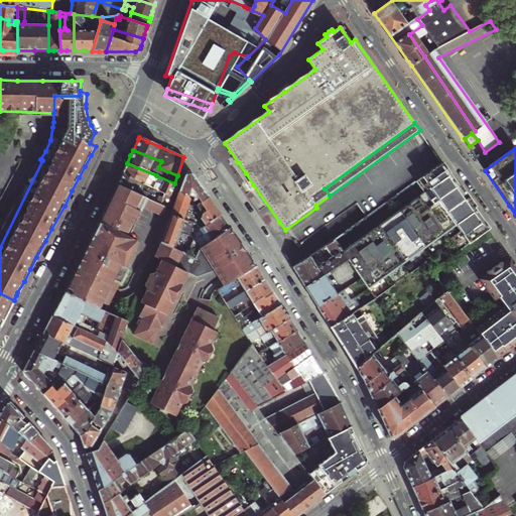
[(348,258),(369,288),(445,234),(459,251),(489,228),(483,219),(464,192),(442,162),(415,181),(423,192),(343,251),(348,258)]
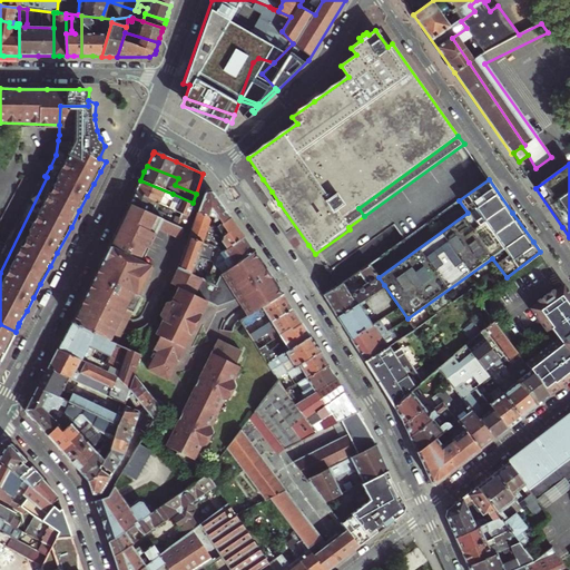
[(168,204),(173,194),(140,180),(138,186),(135,193),(168,208),(169,205),(168,204)]
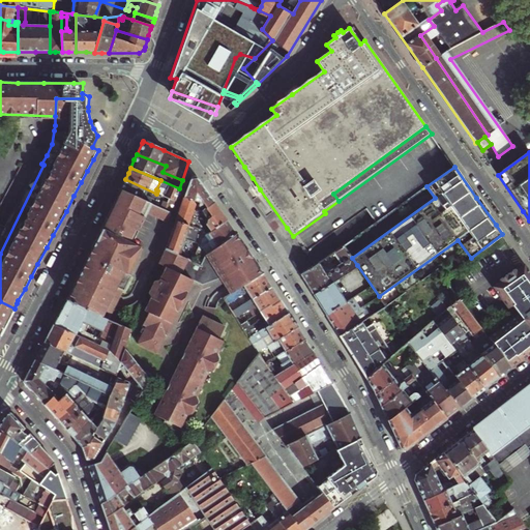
[(205,209),(213,203),(196,178),(194,178),(190,179),(183,198),(202,205),(205,209)]
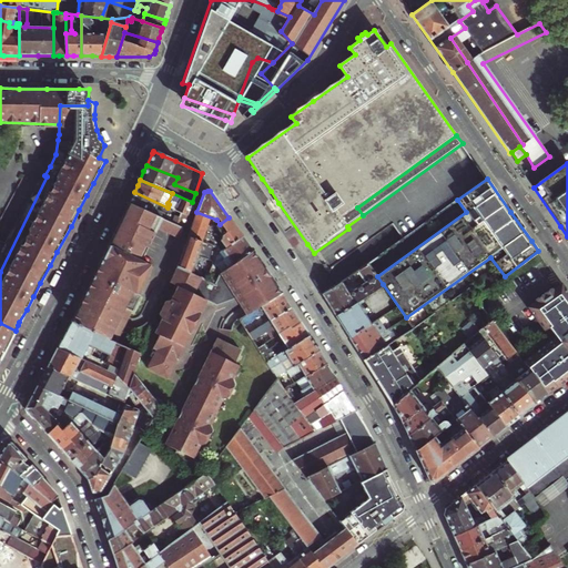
[(132,198),(129,203),(158,215),(164,219),(169,221),(184,226),(188,216),(168,208),(134,192),(132,198)]
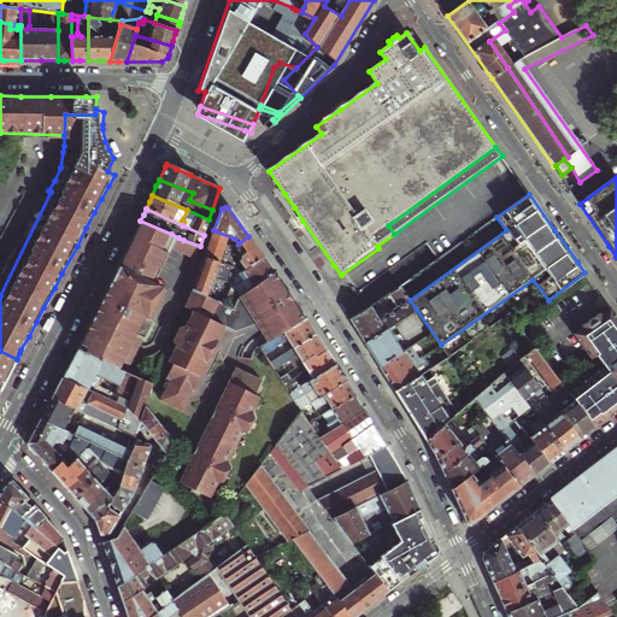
[(182,225),(204,235),(206,228),(209,219),(187,210),(182,221),(183,222),(182,225)]
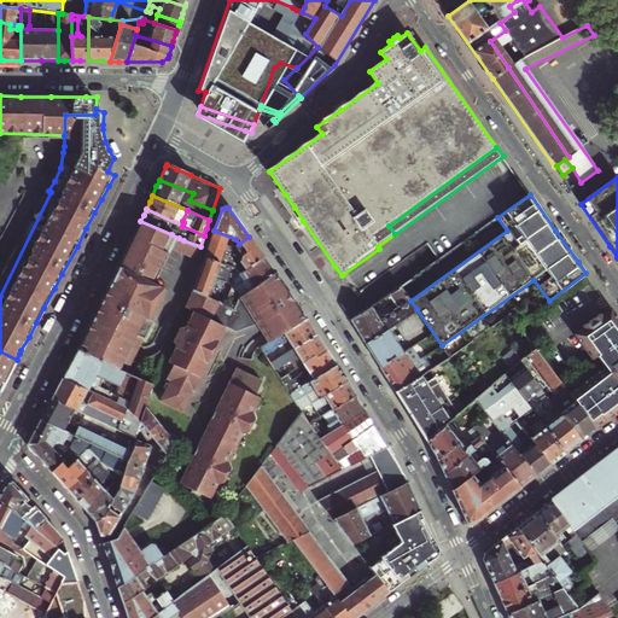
[(169,240),(172,234),(140,221),(135,232),(132,238),(168,254),(172,255),(176,243),(169,240)]
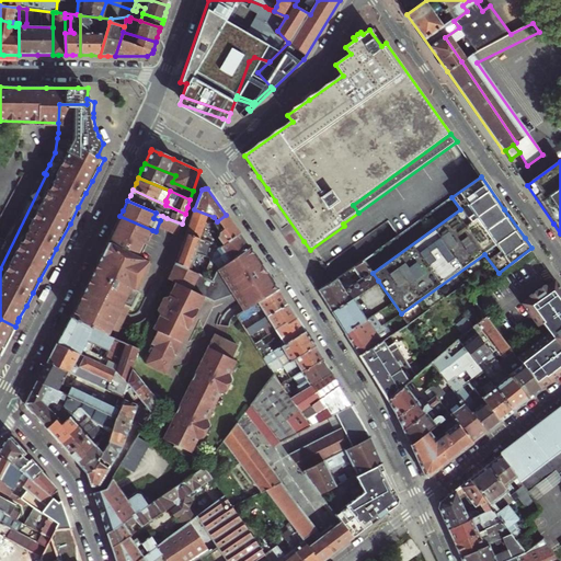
[(214,217),(194,209),(191,222),(186,235),(218,245),(222,230),(217,221),(214,217)]
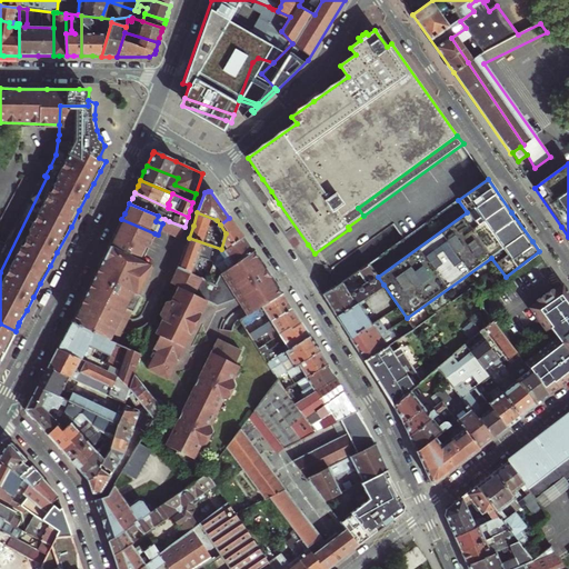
[(229,218),(220,225),(226,233),(221,249),(222,251),(243,237),(237,228),(229,218)]
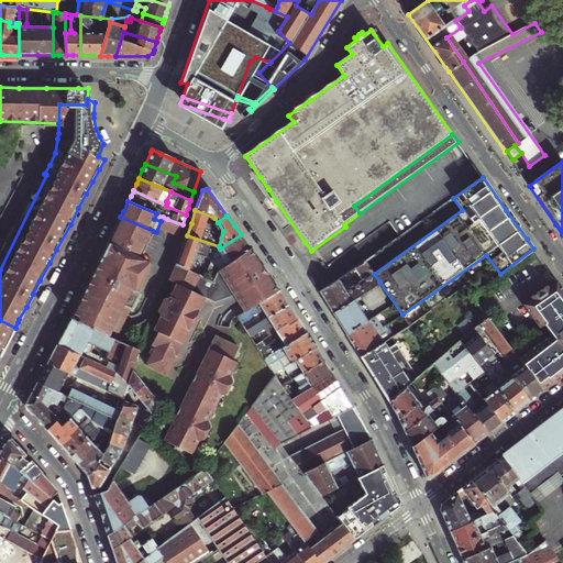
[(69,319),(113,341),(144,278),(133,273),(153,231),(120,217),(90,277),(76,307),(69,319)]
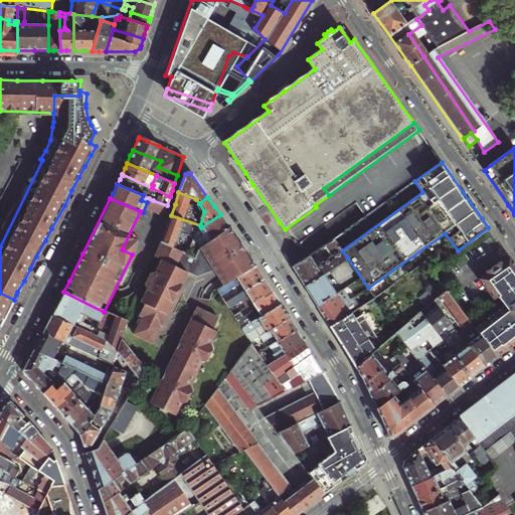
[(167,205),(153,200),(152,203),(147,202),(143,212),(162,220),(164,213),(167,205)]
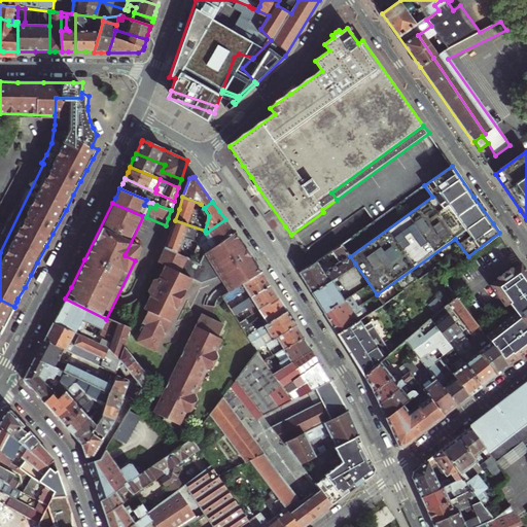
[(206,233),(205,231),(200,244),(198,248),(201,249),(203,243),(209,251),(235,232),(230,225),(225,219),(206,233)]
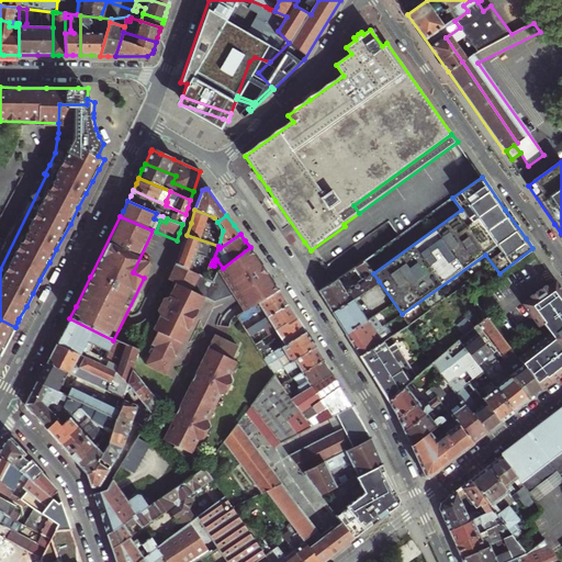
[(198,255),(213,260),(218,246),(187,235),(181,249),(176,263),(192,271),(198,255)]
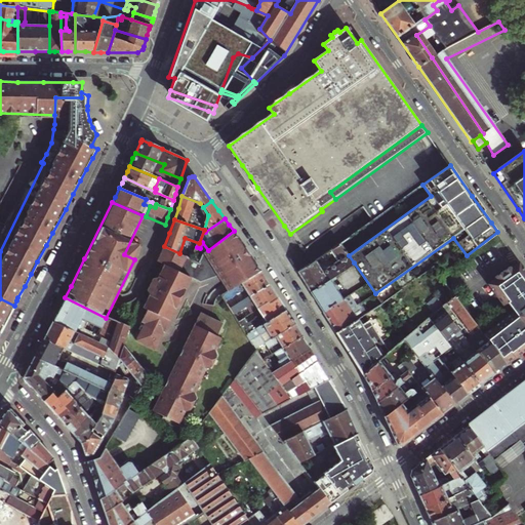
[(236,235),(234,231),(208,250),(204,253),(197,263),(179,253),(164,246),(158,263),(163,265),(164,263),(191,276),(197,279),(216,272),(228,290),(259,271),(251,257),(246,249),(243,244),(242,242),(236,235)]
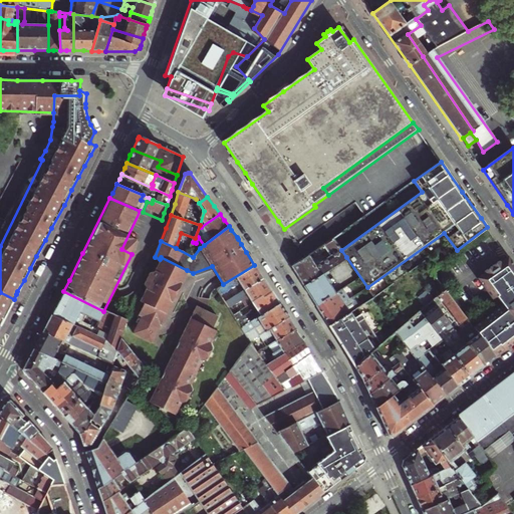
[(309,254),(291,266),(294,270),(302,283),(303,286),(322,273),(346,257),(341,250),(333,238),(325,244),(331,255),(316,265),(309,254)]
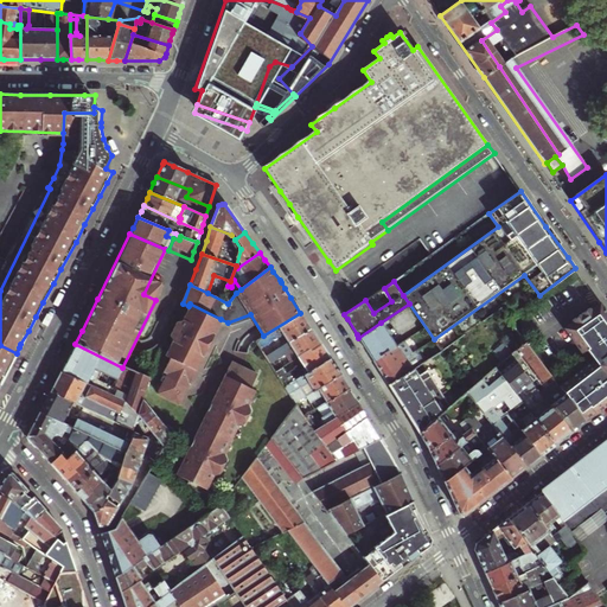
[(221,319),(190,304),(189,306),(166,352),(171,356),(164,370),(166,371),(157,390),(178,402),(221,319)]
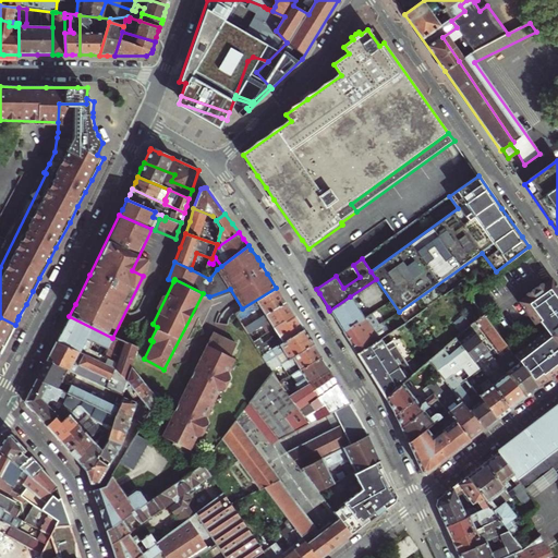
[(524,350),(516,355),(537,386),(543,381),(546,379),(547,380),(557,372),(557,287),(552,279),(543,284),(552,296),(528,314),(535,325),(537,324),(544,334),(523,349),(524,350)]
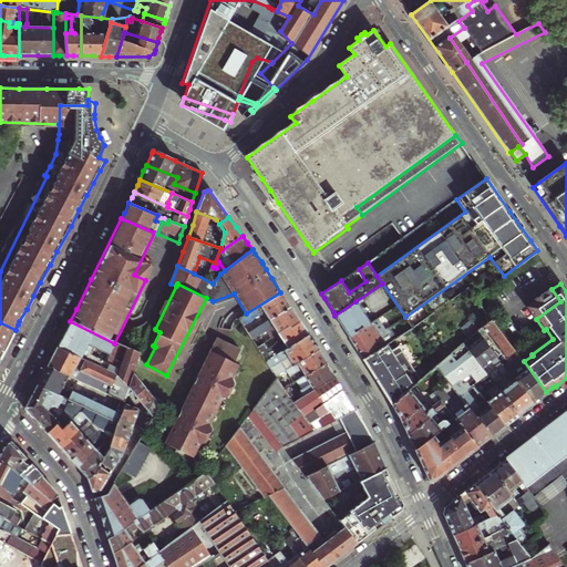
[(527,307),(536,319),(560,301),(552,289),(550,288),(535,300),(536,301),(527,307)]
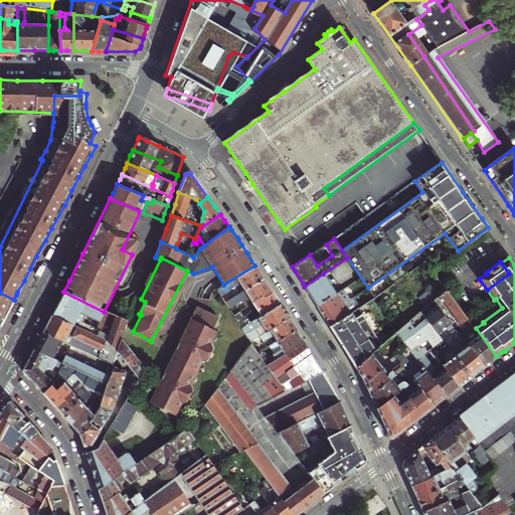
[(236,286),(240,293),(264,279),(260,273),(254,266),(223,285),(217,289),(225,302),(233,297),(229,291),(236,286)]
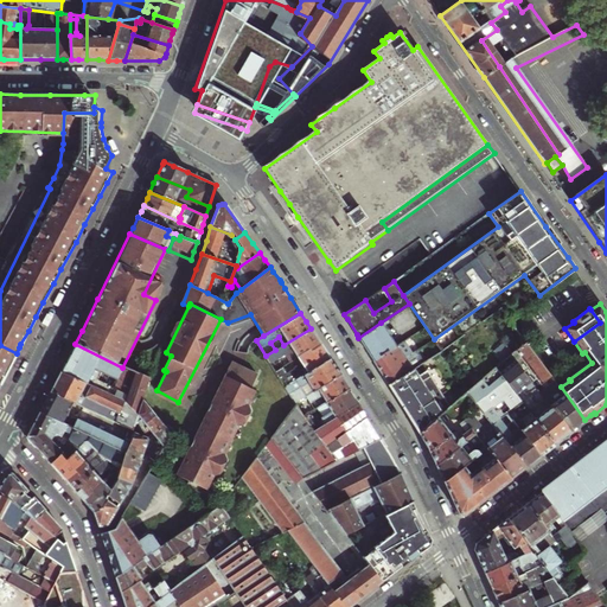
[(381,323),(358,338),(363,344),(366,350),(369,355),(372,359),(396,346),(381,323)]
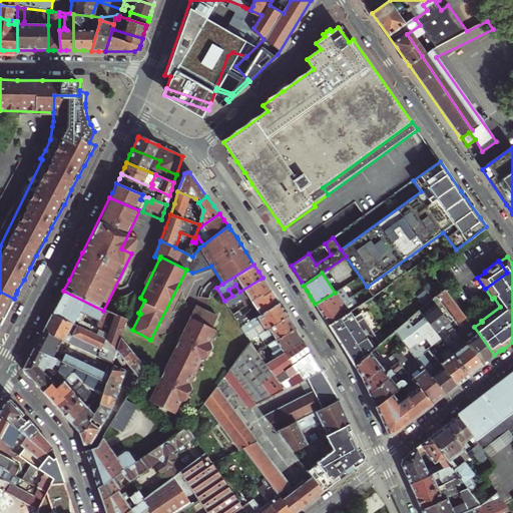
[(246,305),(250,302),(270,290),(267,285),(263,278),(239,292),(232,296),(224,301),(227,306),(241,298),(246,305)]
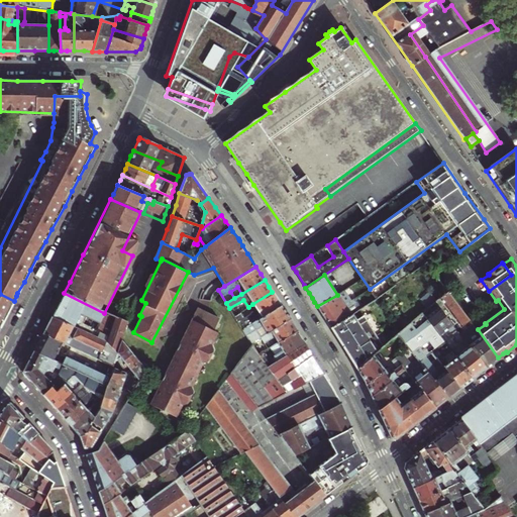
[(337,295),(317,306),(321,312),(324,317),(350,301),(344,290),(337,295)]
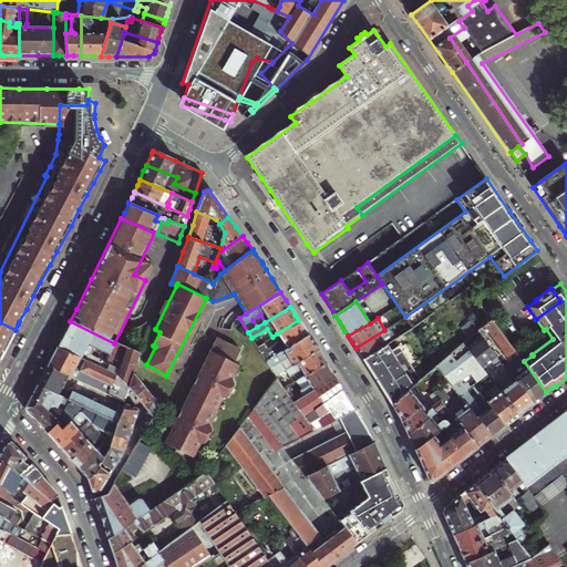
[(501,330),(493,319),(480,330),(482,332),(486,329),(492,337),(501,330)]
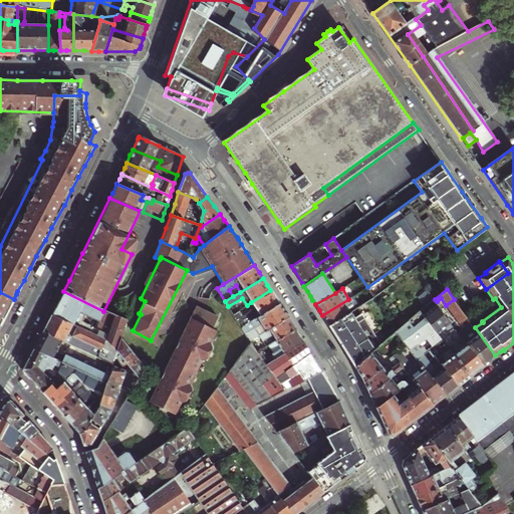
[(270,290),(251,302),(255,309),(236,320),(233,314),(227,317),(238,328),(278,303),(275,297),(270,290)]
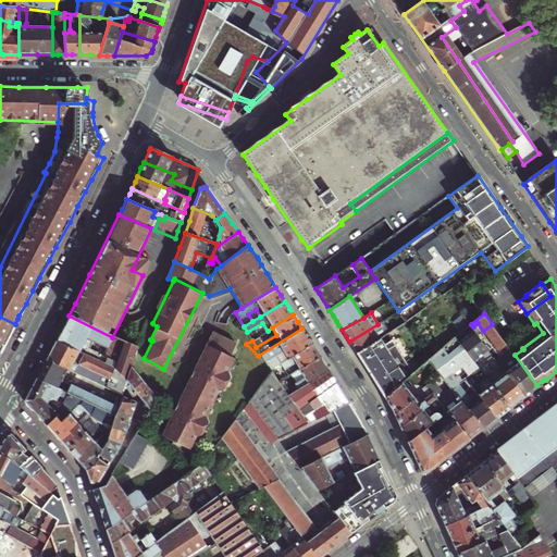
[(136,348),(112,337),(69,316),(67,319),(59,335),(56,342),(77,354),(85,341),(111,355),(110,358),(116,362),(112,372),(124,379),(130,366),(136,348)]
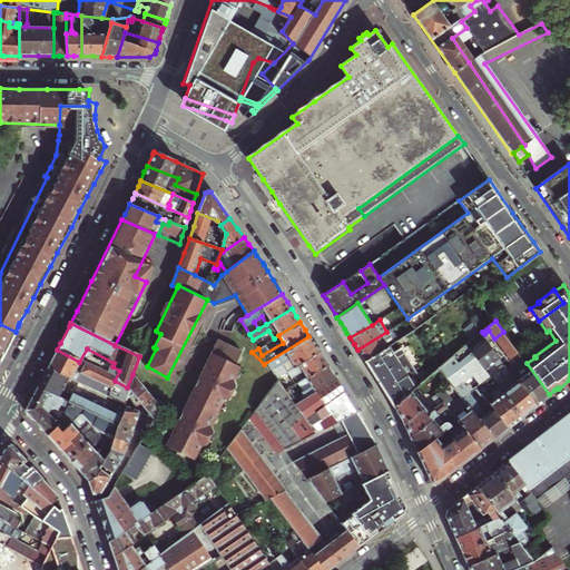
[(0,324),(0,360),(1,357),(8,345),(16,332),(0,324)]
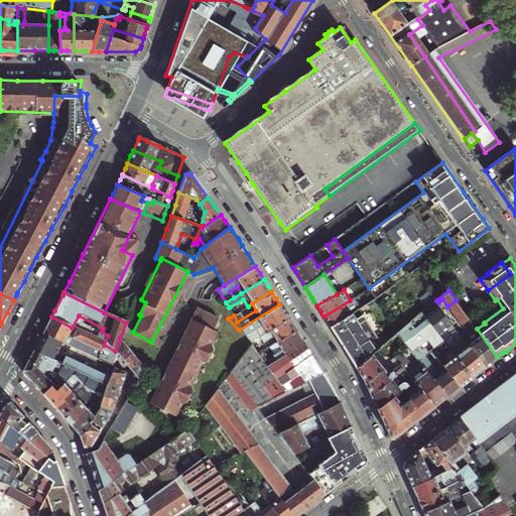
[(435,299),(430,293),(423,297),(427,304),(435,299)]
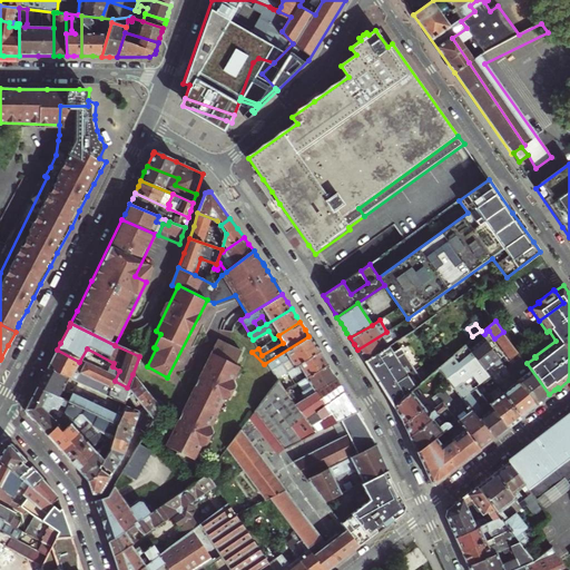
[(361,356),(364,362),(395,343),(397,341),(390,330),(386,332),(357,350),(361,356)]
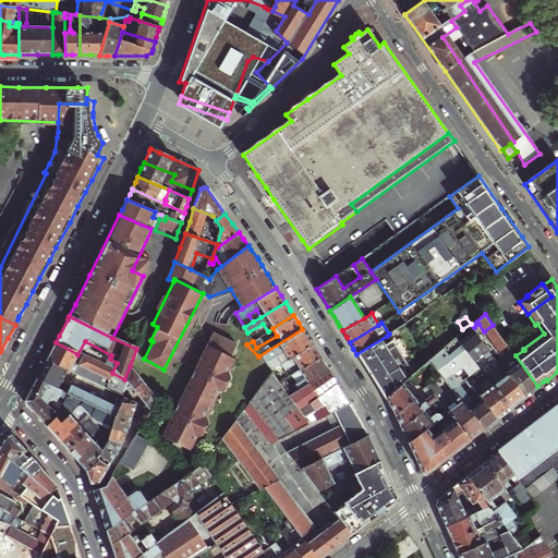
[(493,325),(484,331),(499,352),(506,356),(512,367),(507,372),(525,398),(531,393),(538,387),(537,386),(516,355),(493,325)]
